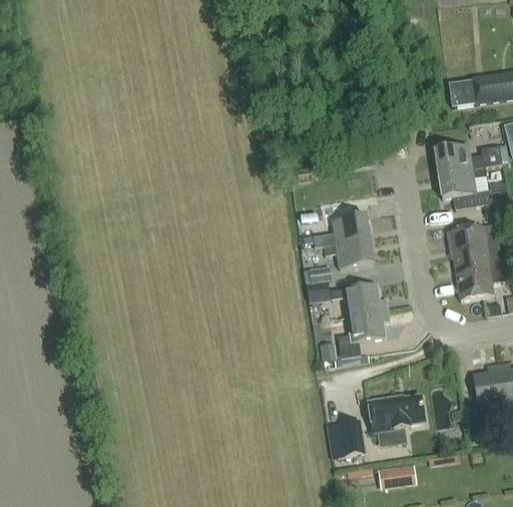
[(456,110),(512,101),(512,76),(452,85),(456,110)]
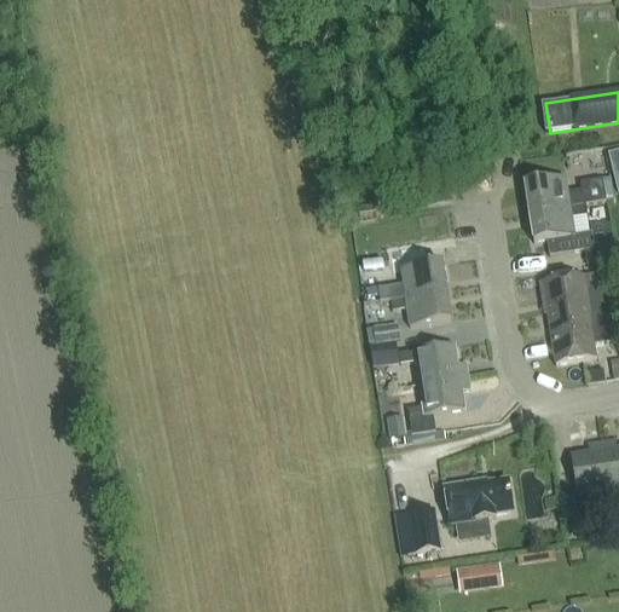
[(582,186),(567,189),(566,173),(525,180),(530,209),(585,201),(585,202),(613,197),(611,183),(603,184),(602,175),(580,179),(582,186)]
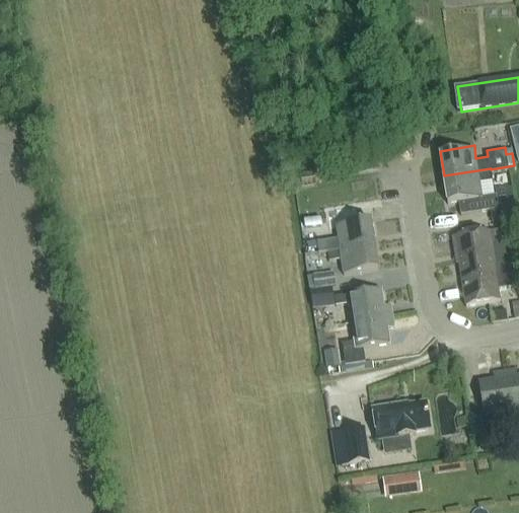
[(492,176),(491,169),(491,168),(444,175),(447,200),(458,198),(460,211),(491,207),(492,218),(517,214),(513,185),(496,187),(496,192),(494,192),(492,176)]
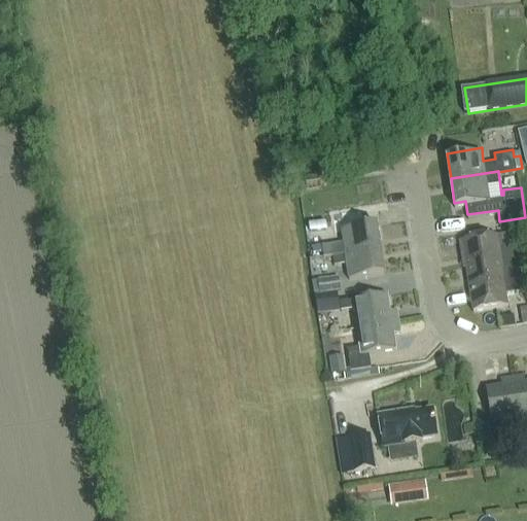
[(332,252),(380,245),(376,220),(341,226),(344,242),(331,244),(332,252)]
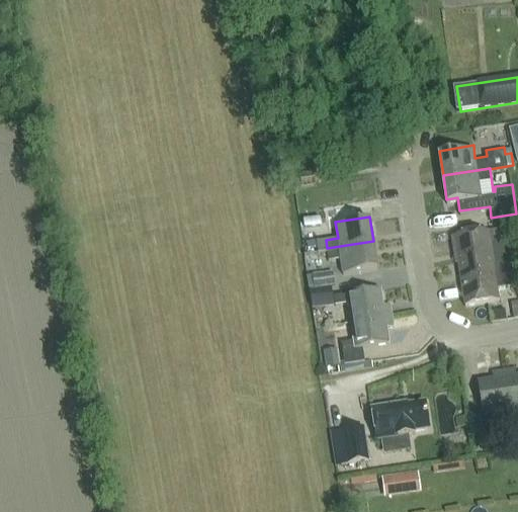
[(456,259),(458,259),(492,254),(490,238),(501,236),(499,226),(488,228),(488,227),(451,233),(456,259)]
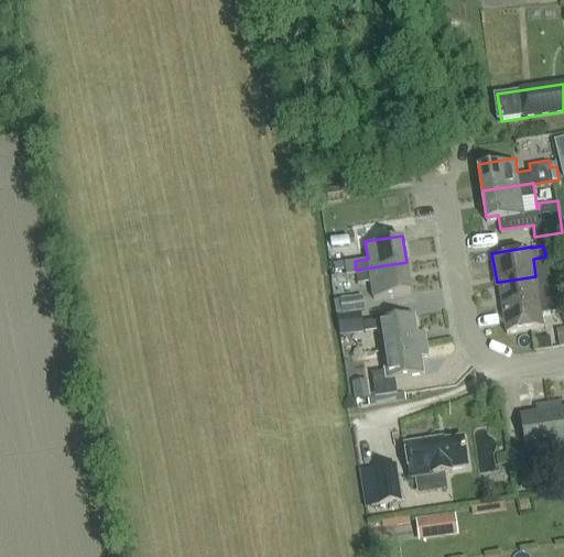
[(407,262),(356,270),(357,280),(371,277),(373,295),(411,288),(407,262)]
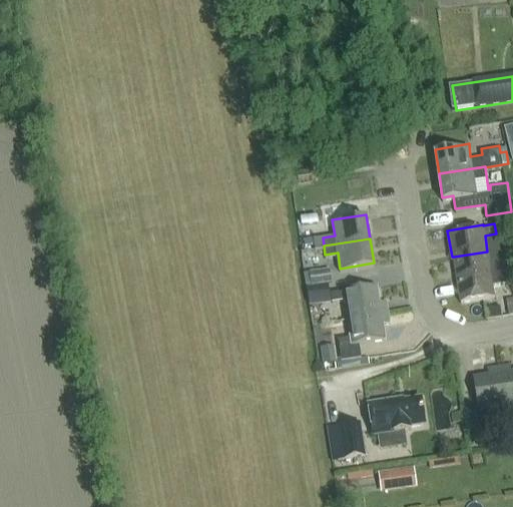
[(454,257),(457,278),(507,270),(505,257),(489,260),(487,251),(454,257)]
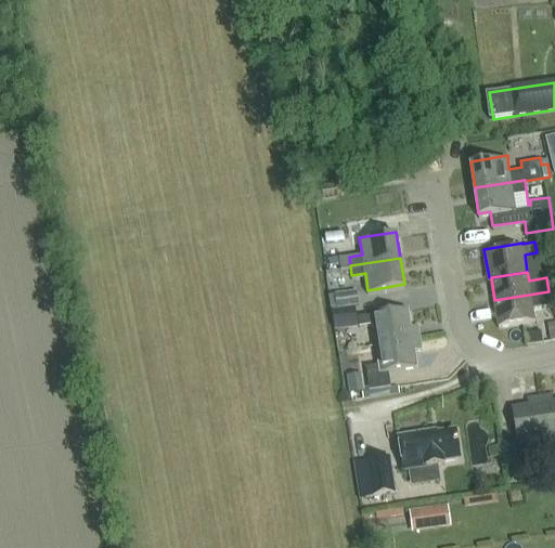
[(333,290),(334,305),(358,302),(356,287),(333,290)]
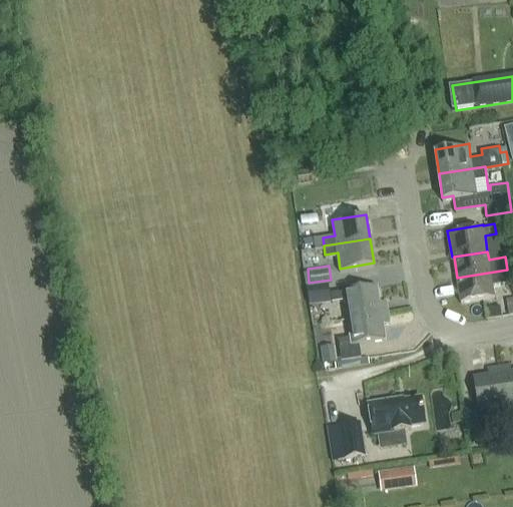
[(507,270),(457,278),(461,300),(494,294),(492,282),(509,280),(507,270)]
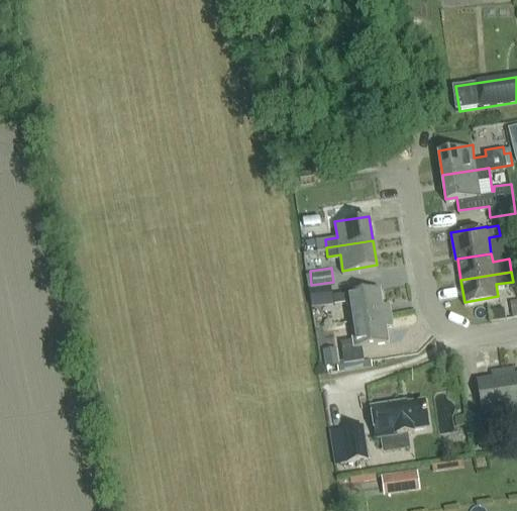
[(349,317),(391,311),(389,300),(382,301),(380,285),(333,292),(334,301),(347,299),(349,317)]
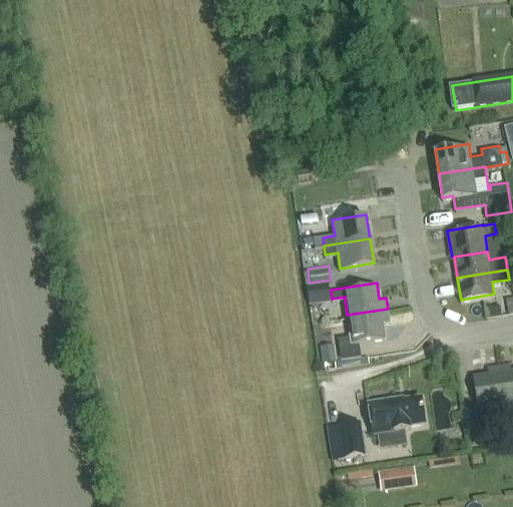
[(390,320),(388,309),(347,315),(350,333),(338,335),(339,344),(385,337),(383,321),(390,320)]
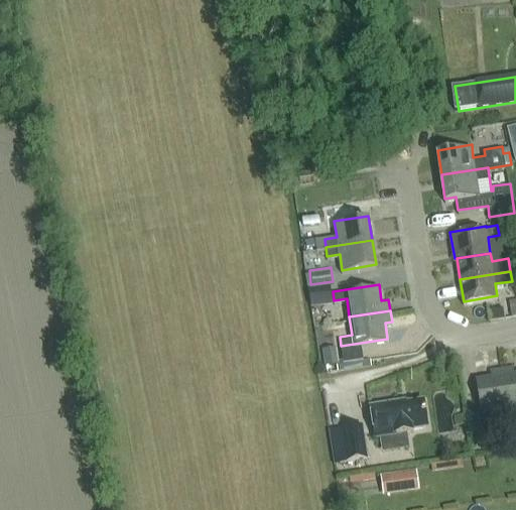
[(338,361),(336,345),(323,347),(325,363),(338,361)]
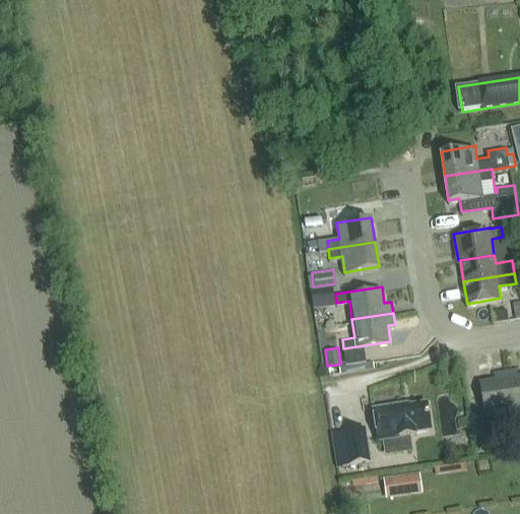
[(506,369),(512,409),(519,407),(519,373),(518,374),(517,367),(506,369)]
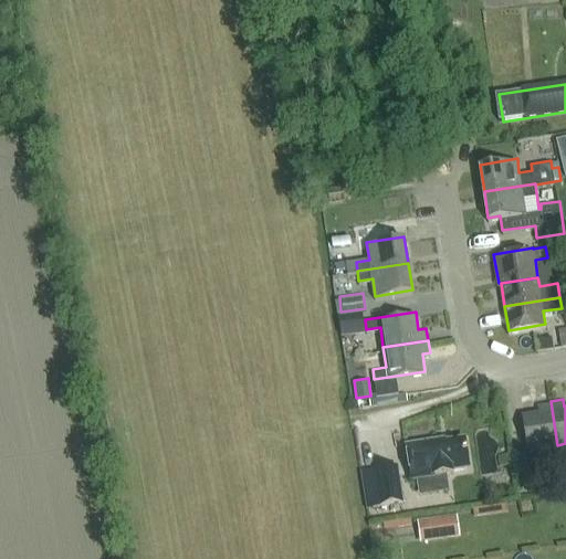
[(557,445),(551,401),(538,402),(540,410),(522,412),(530,463),(540,462),(537,449),(557,445)]
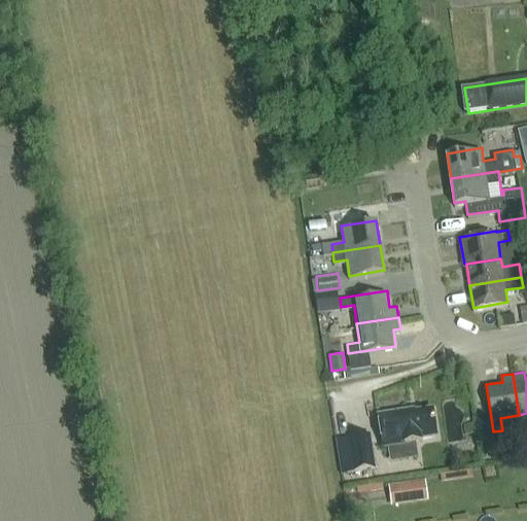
[(419,436),(436,432),(432,405),(406,409),(406,407),(378,411),(383,444),(387,443),(389,458),(418,453),(416,439),(419,438),(419,436)]
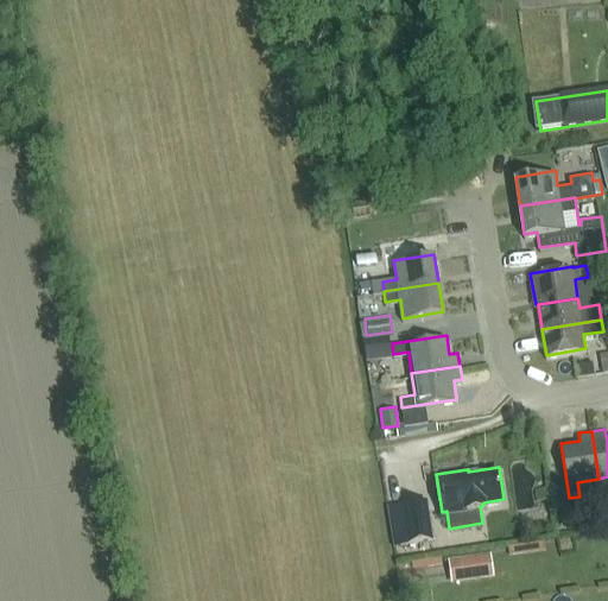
[(567,503),(563,480),(549,481),(552,505),(567,503)]
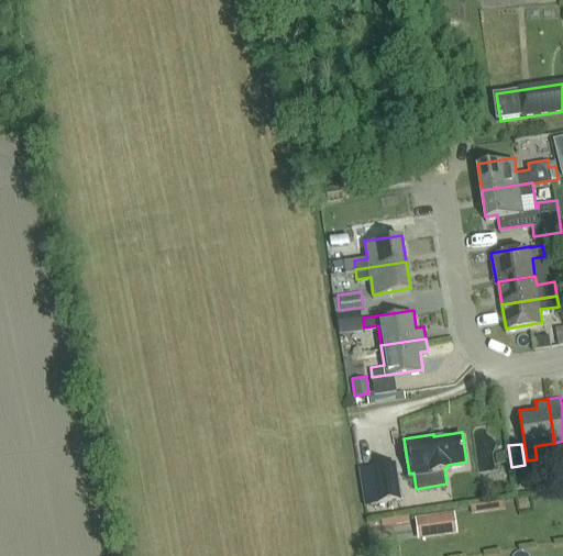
[(401,497),(396,459),(372,463),(377,500),(401,497)]
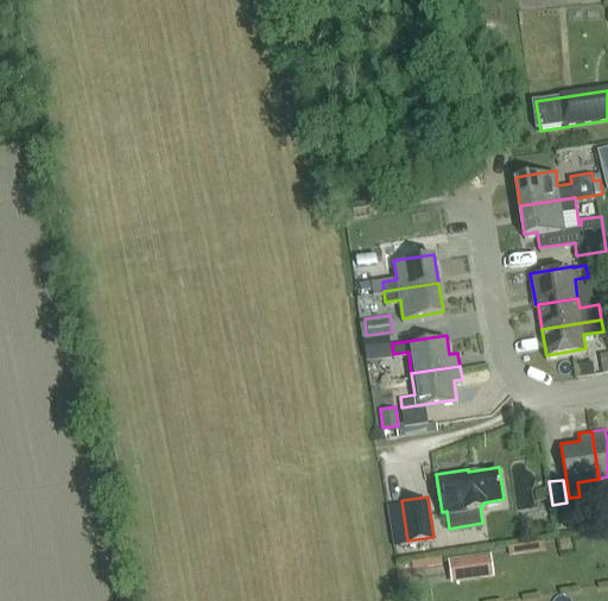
[(491,549),(448,555),(451,580),(494,574),(491,549)]
